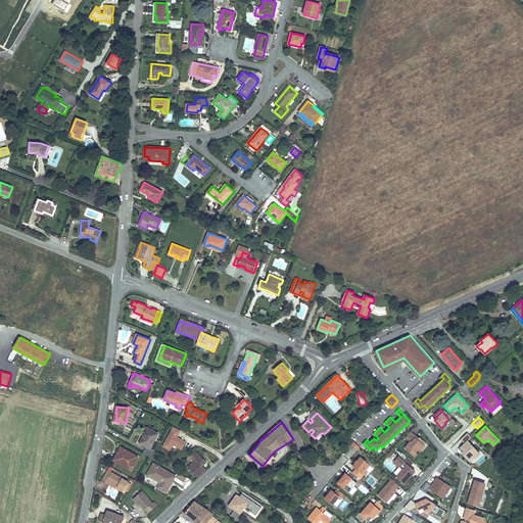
[(148,428),(140,442),(146,446),(143,453),(150,458),(154,450),(150,447),(158,433),(148,428)]
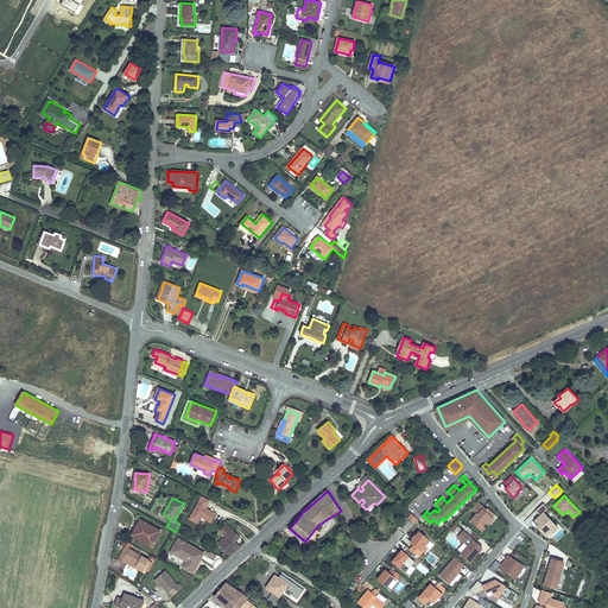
[(485,507),(479,501),(470,508),(476,513),(470,520),(482,531),(486,527),(483,525),(486,523),(488,525),(494,518),(492,517),(494,513),(487,508),(486,511),(483,508),(485,507)]
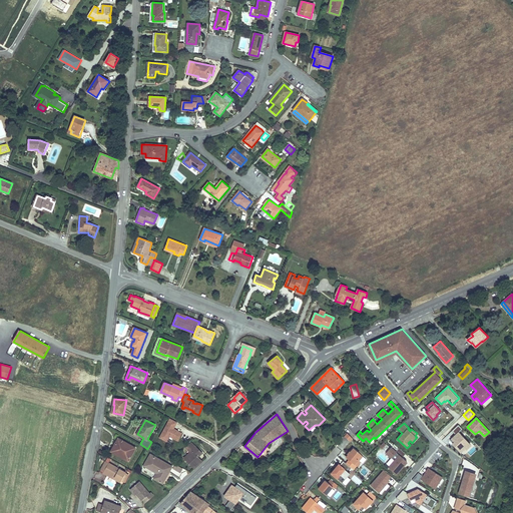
[(459,425),(452,431),(456,435),(452,439),(455,442),(453,444),(461,452),(465,448),(469,444),(459,432),(462,429),(459,425)]
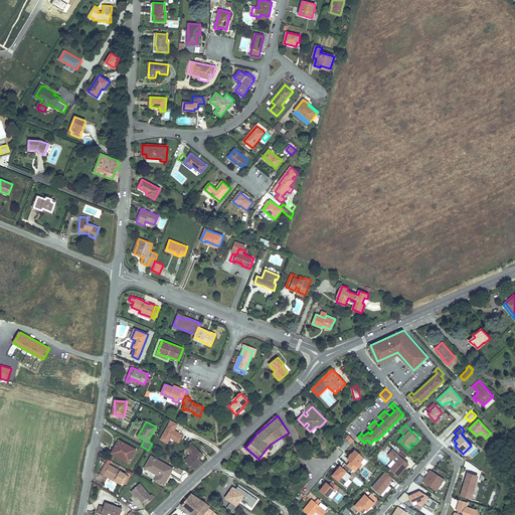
[(348,435),(345,438),(351,443),(354,440),(348,435)]
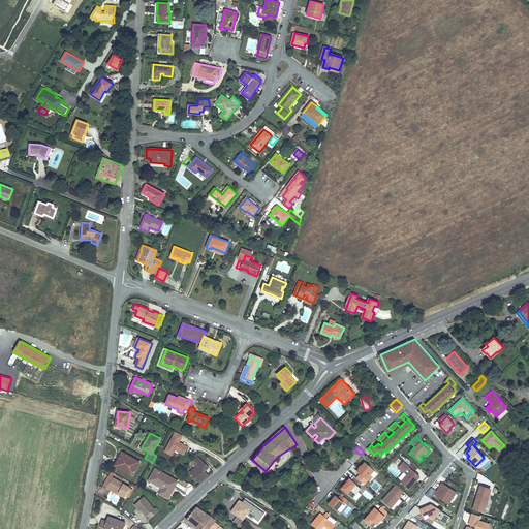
[(433,449),(430,446),(428,449),(430,450),(425,457),(426,458),(433,449)]
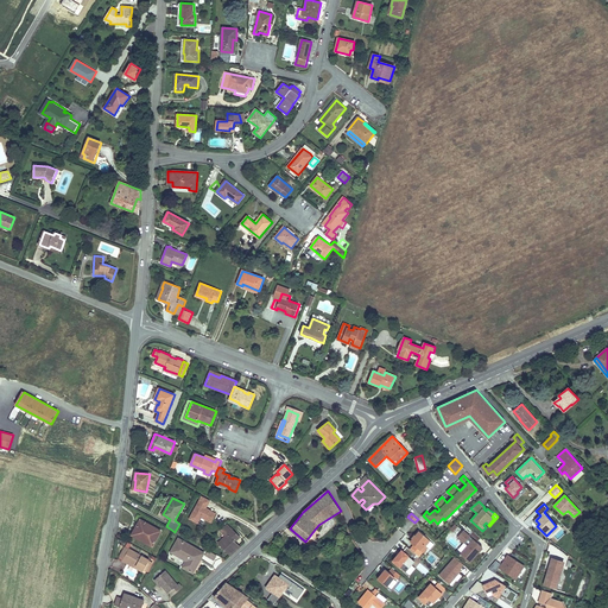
[(132,534),(152,546),(160,531),(140,519),(132,534)]
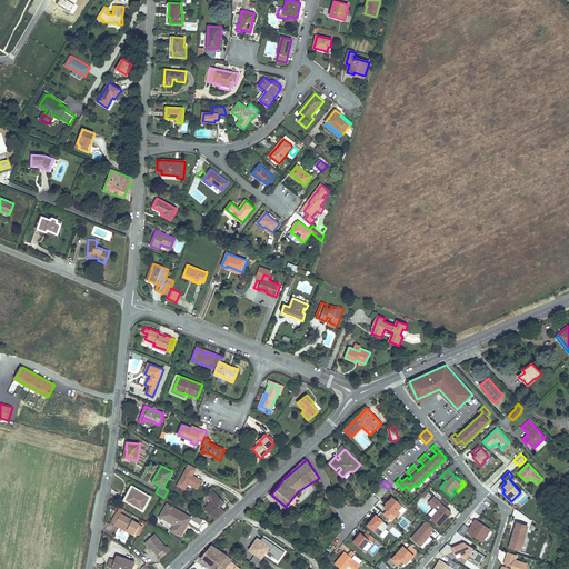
[(205,508),(216,520),(225,511),(220,507),(225,502),(218,496),(213,491),(208,497),(212,501),(205,508)]
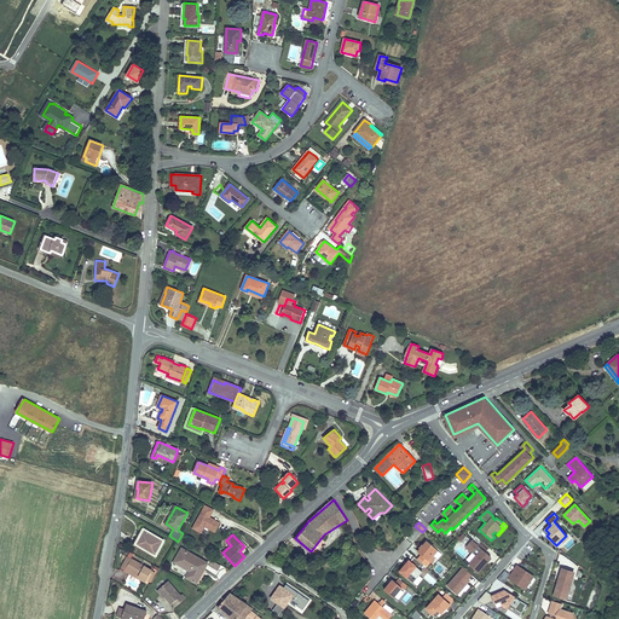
[(422,554),(418,559),(421,561),(424,557),(428,560),(432,555),(433,556),(438,550),(427,541),(423,545),(422,544),(420,548),(421,548),(422,549),(420,553),(422,554)]
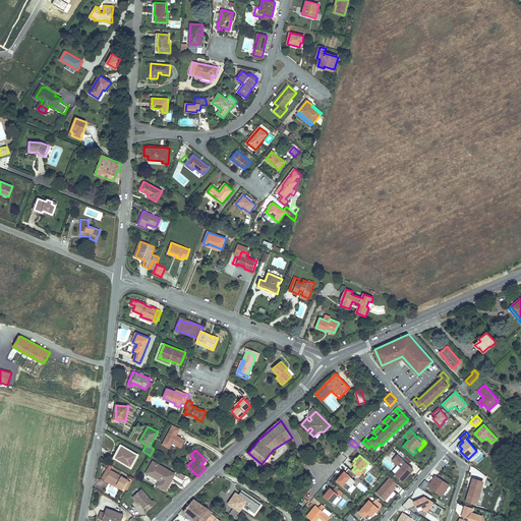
[(412,461),(405,455),(402,459),(397,455),(393,460),(398,465),(399,464),(402,466),(396,473),(395,474),(400,479),(409,469),(406,467),(408,464),(409,465),(412,461)]
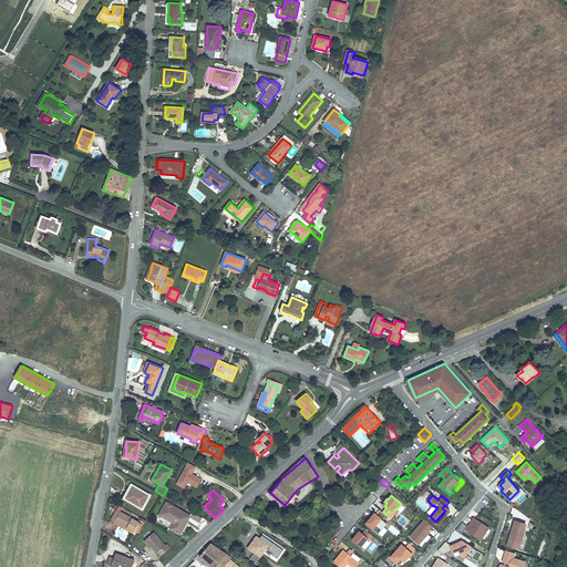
[(182,511),(166,503),(161,513),(166,517),(165,518),(169,521),(171,519),(174,522),(171,528),(181,534),(185,525),(184,525),(186,522),(187,522),(189,518),(179,513),(182,511)]
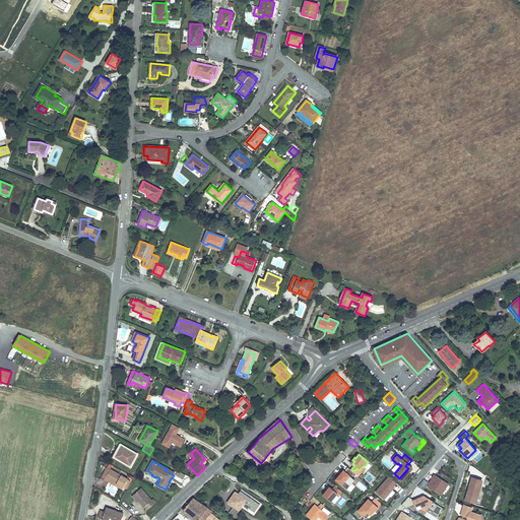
[(398,463),(397,464),(392,469),(395,472),(401,465),(398,463)]
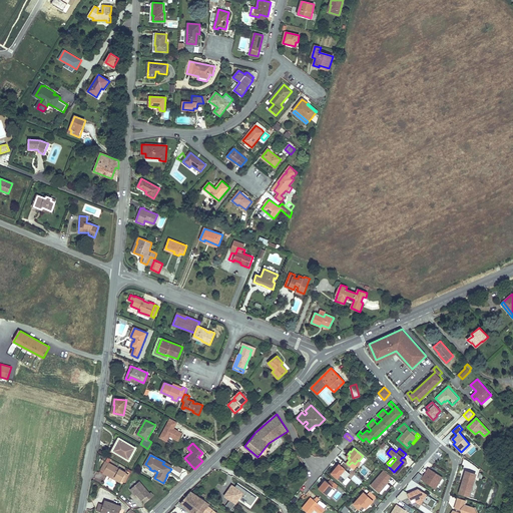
[(407,462),(403,458),(402,457),(400,460),(403,462),(394,472),(396,474),(407,462)]
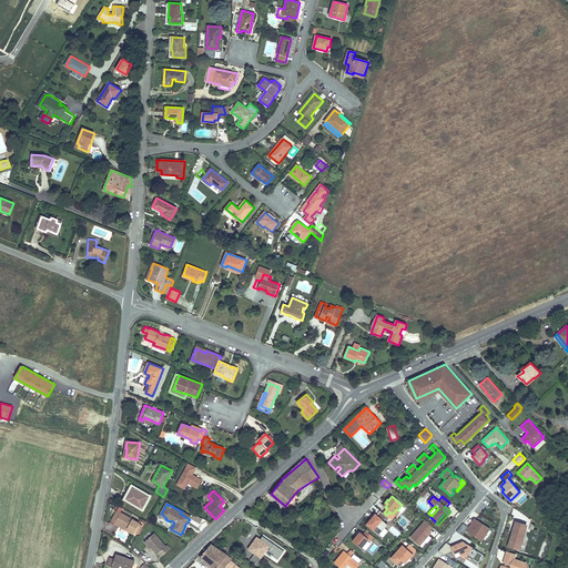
[(386,515),(384,513),(381,510),(372,520),(371,519),(367,524),(379,534),(387,524),(384,521),(388,517),(386,515)]
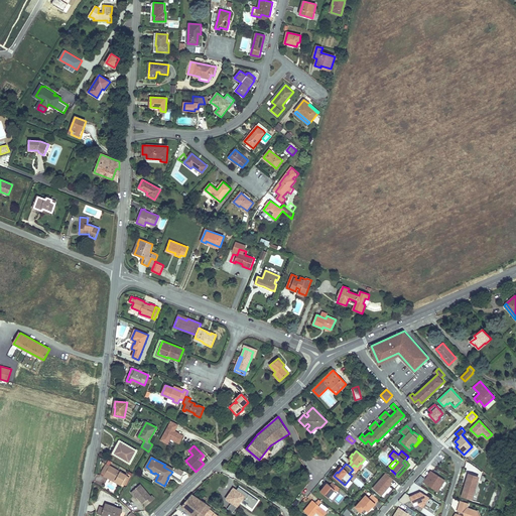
[(122,484),(127,476),(110,466),(105,474),(122,484)]
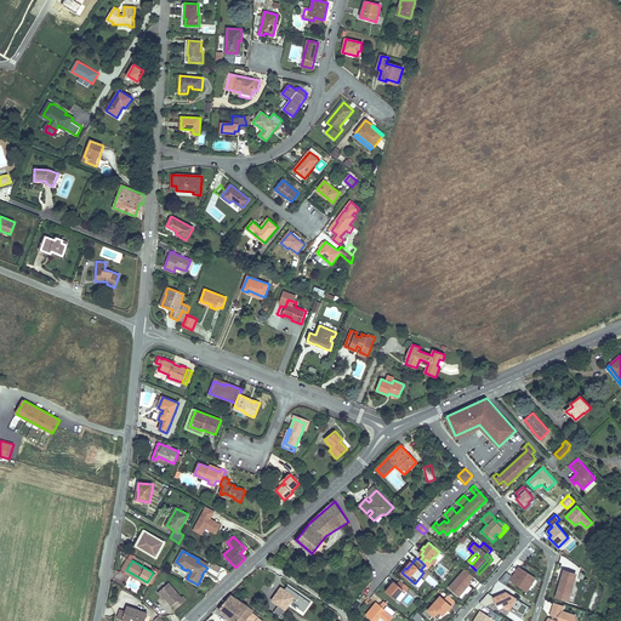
[(212,562),(210,568),(218,573),(221,567),(212,562)]
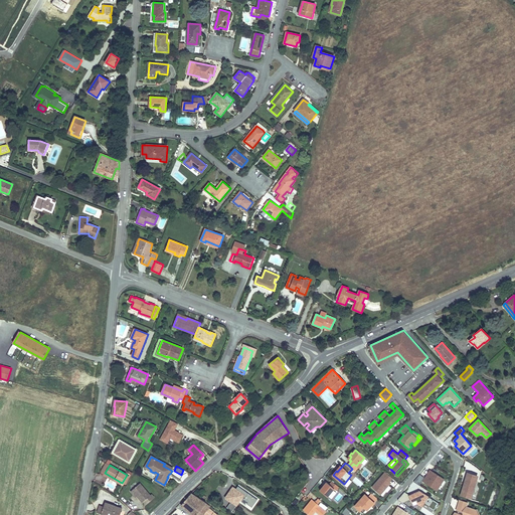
[(413,482),(419,485),(421,481),(437,490),(444,479),(431,470),(424,479),(420,475),(413,482)]
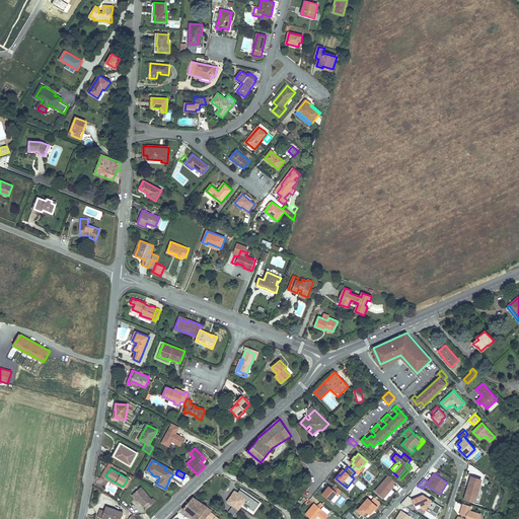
[(395,482),(388,475),(375,491),(383,498),(392,488),(391,487),(392,485),(395,482)]
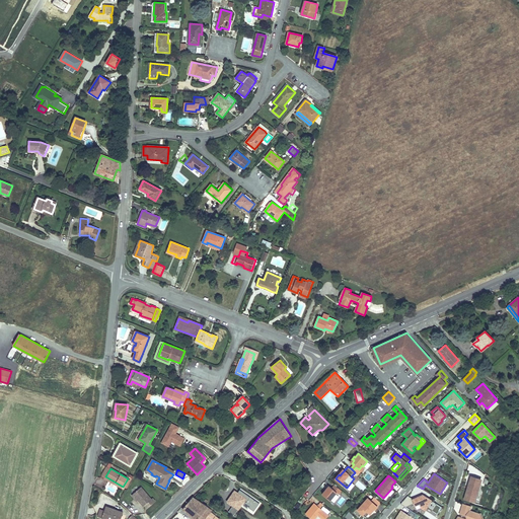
[(123,487),(105,476),(104,478),(122,489),(123,487)]
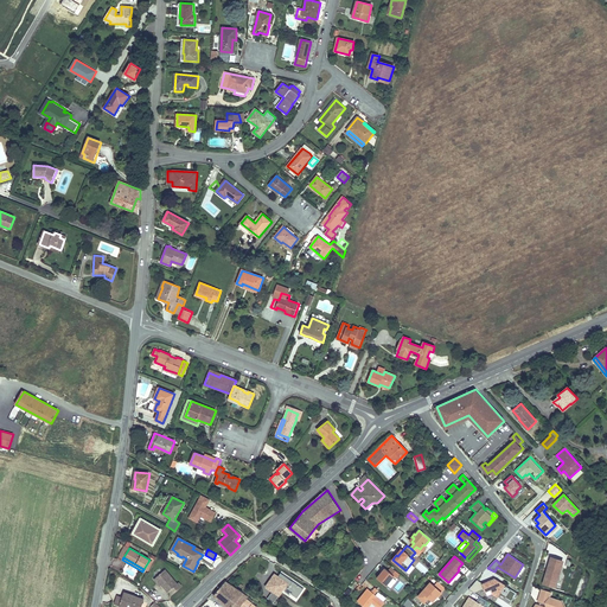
[(426,574),(430,568),(422,560),(416,567),(426,574)]
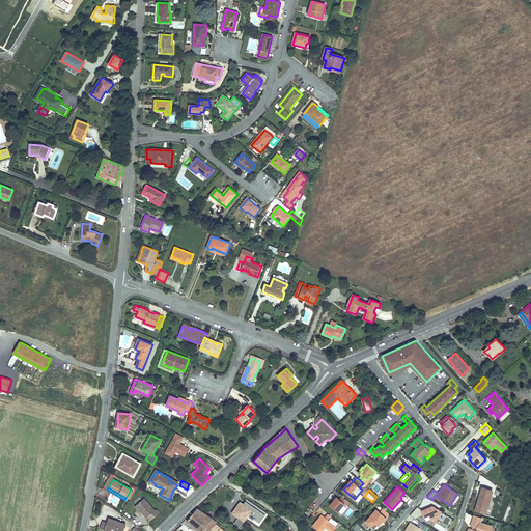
[(482,490),(475,510),(484,512),(487,501),(488,502),(492,493),(482,490)]
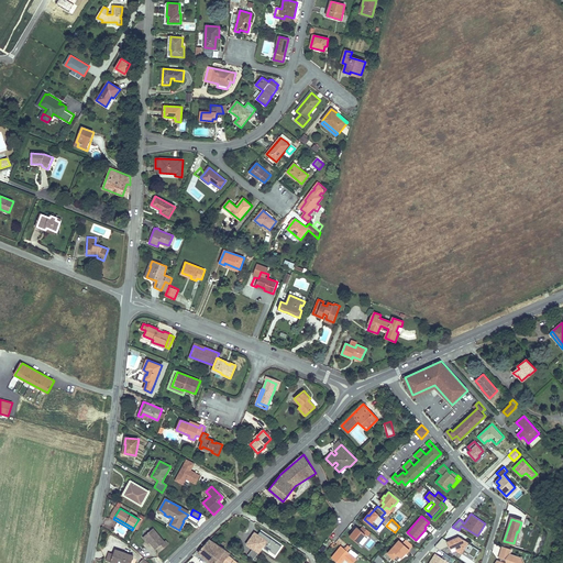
[(371,532),(364,526),(361,529),(357,527),(350,536),(359,543),(366,534),(367,536),(371,532)]
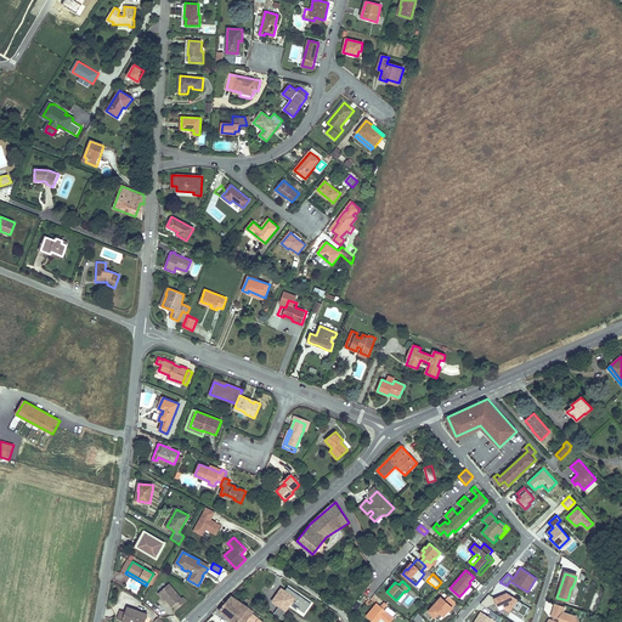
[(182,599),(169,584),(159,594),(165,601),(167,600),(173,608),(174,606),(177,610),(187,601),(184,598),(182,599)]
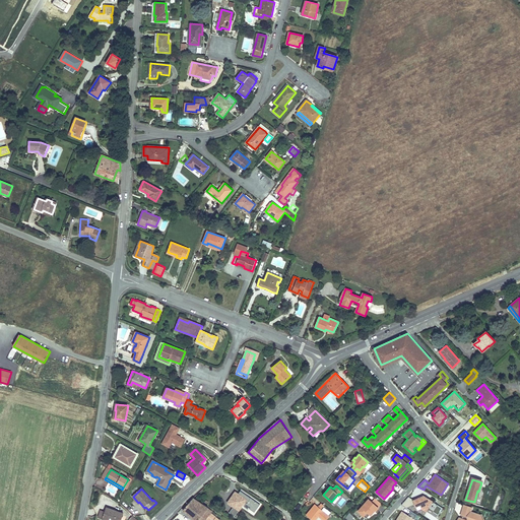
[(229,503),(239,510),(247,500),(237,493),(233,500),(231,499),(229,503)]
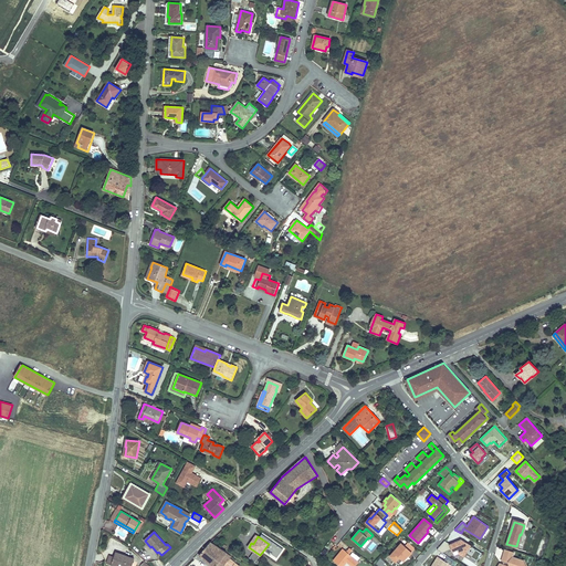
[(444,541),(437,549),(442,553),(443,553),(452,549),(453,552),(458,549),(460,554),(463,556),(465,554),(478,562),(482,553),(462,541),(458,542),(458,543),(456,544),(456,543),(454,543),(451,544),(444,541)]
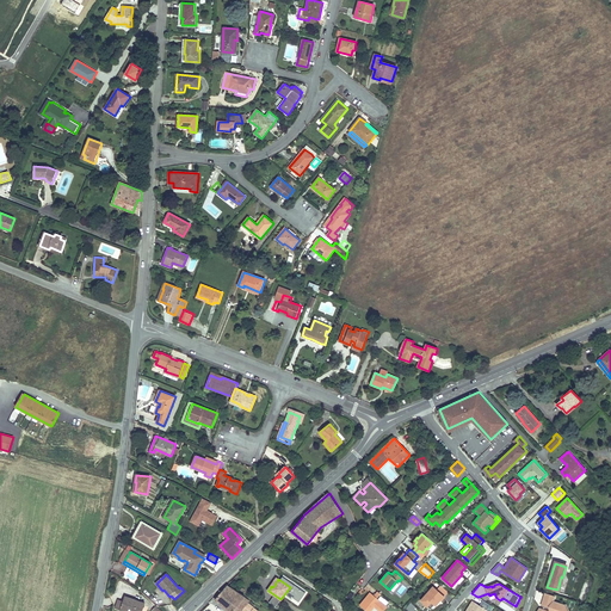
[(227,585),(215,599),(229,610),(240,610),(250,600),(227,585)]
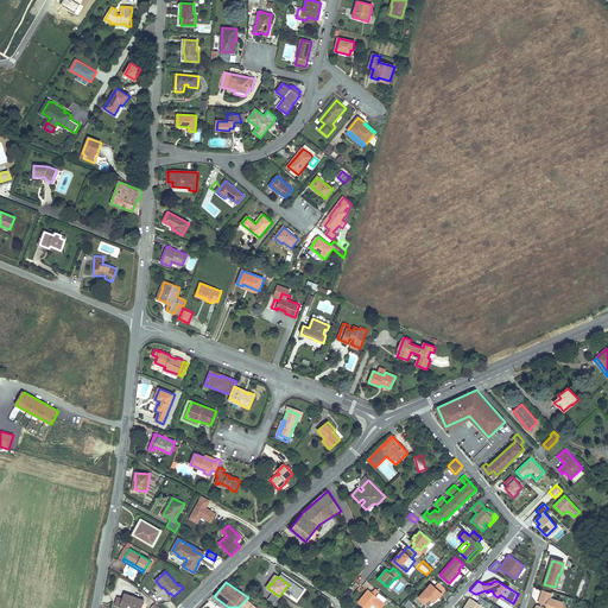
[(439,597),(447,589),(438,582),(435,587),(431,583),(419,597),(425,603),(429,599),(432,602),(434,602),(439,596),(439,597)]
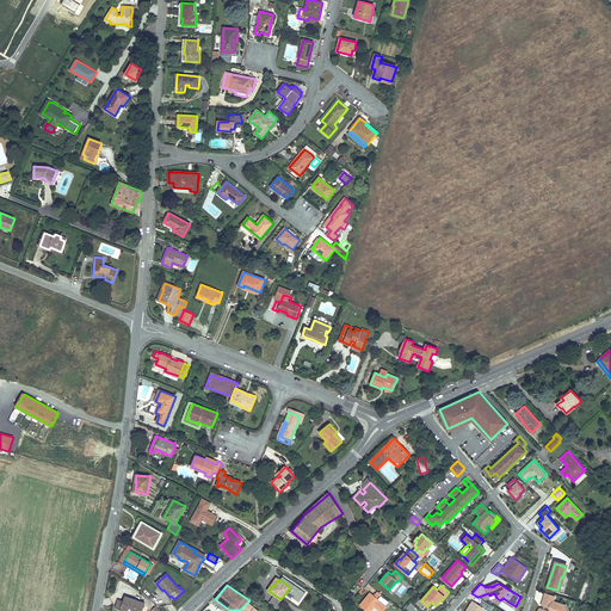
[(381,593),(378,592),(375,596),(372,593),(368,599),(366,598),(360,604),(368,610),(372,610),(376,608),(380,610),(383,610),(387,606),(377,598),(381,593)]
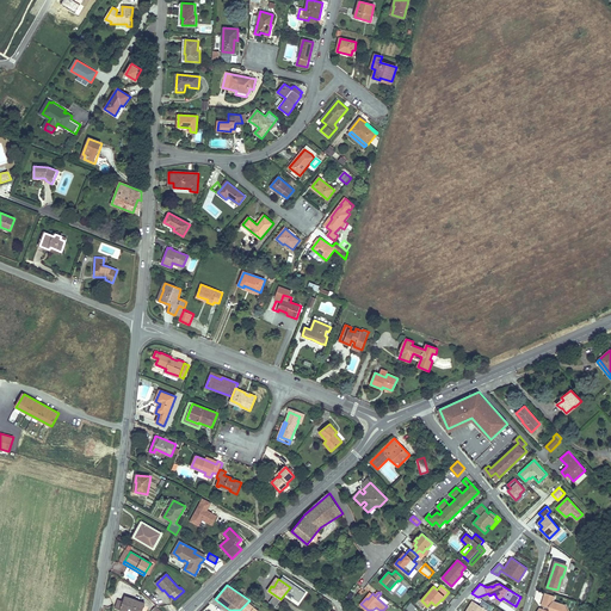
[(555,596),(545,593),(542,605),(544,606),(543,610),(541,609),(538,610),(562,610),(565,605),(554,602),(555,596)]
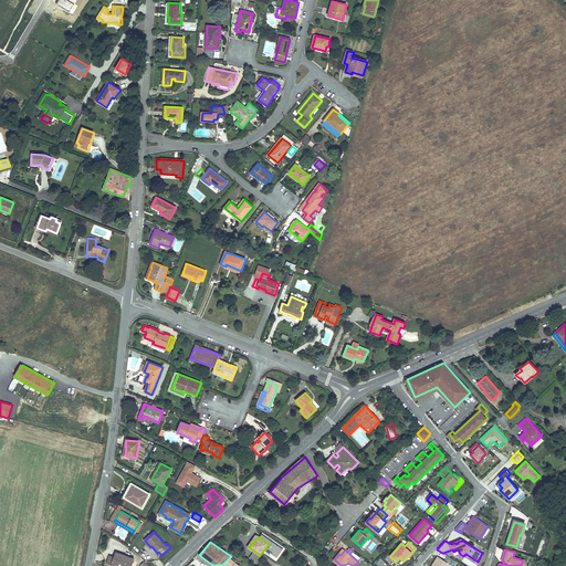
[(132,565),(134,559),(115,553),(111,565),(113,565),(132,565)]
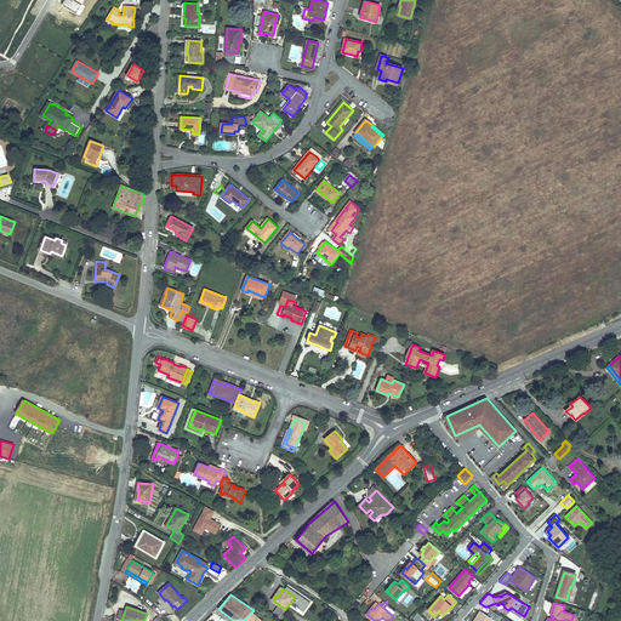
[(499,615),(491,610),(488,615),(480,610),(473,620),(493,620),(494,620),(495,620),(499,615)]
